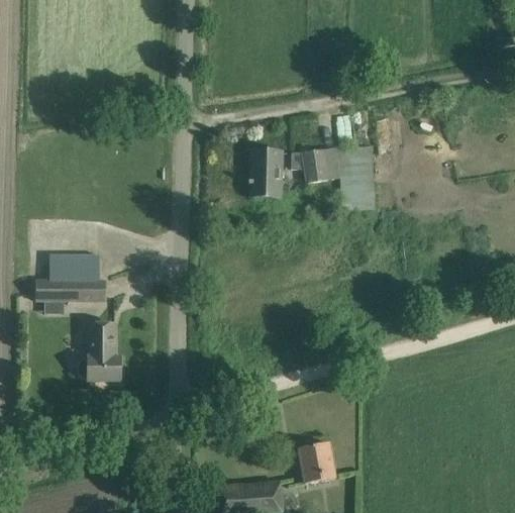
[(337,146),(324,148),(305,151),(305,150),(292,150),(293,168),(307,168),(308,181),(341,176),(343,210),(377,207),(373,143),(337,146)]
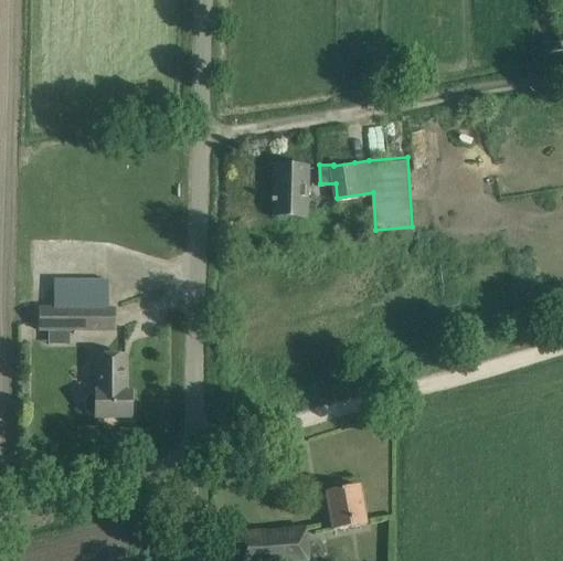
[(273,196),(273,199),(275,199),(275,212),(308,213),(308,205),(309,163),(276,162),(275,196),(273,196)]
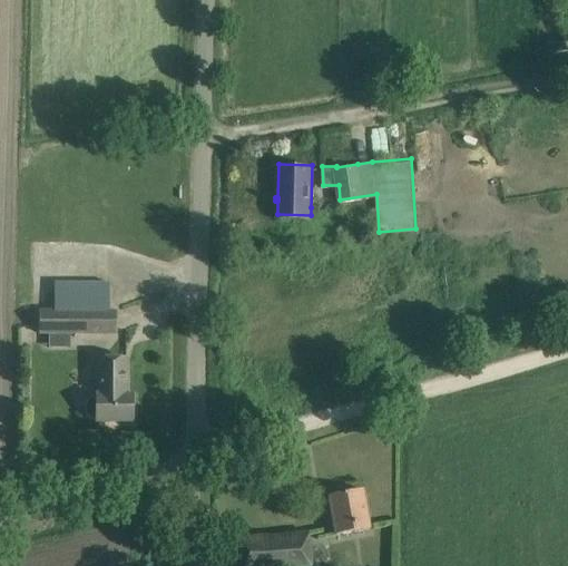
[(41,306),(41,330),(117,331),(117,308),(110,308),(110,281),(70,281),(70,308),(41,306)]
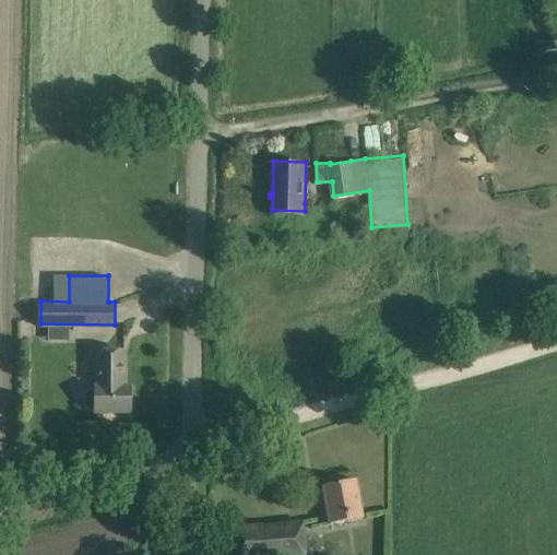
[(125,350),(98,350),(98,385),(96,385),(96,386),(92,386),(87,388),(84,392),(85,402),(87,406),(92,409),(96,409),(96,410),(131,410),(131,385),(125,385),(125,350)]
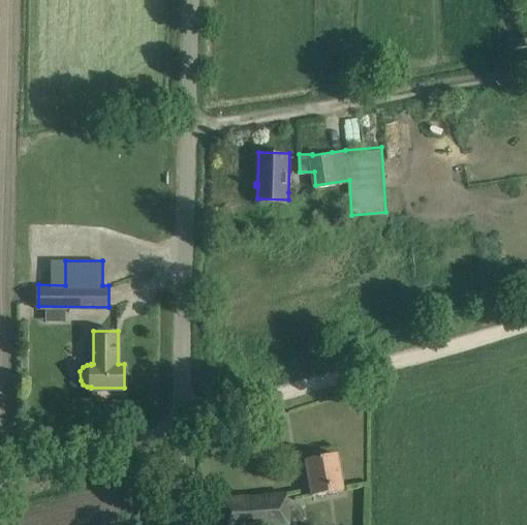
[(307,457),(313,493),(344,488),(338,452),(307,457)]
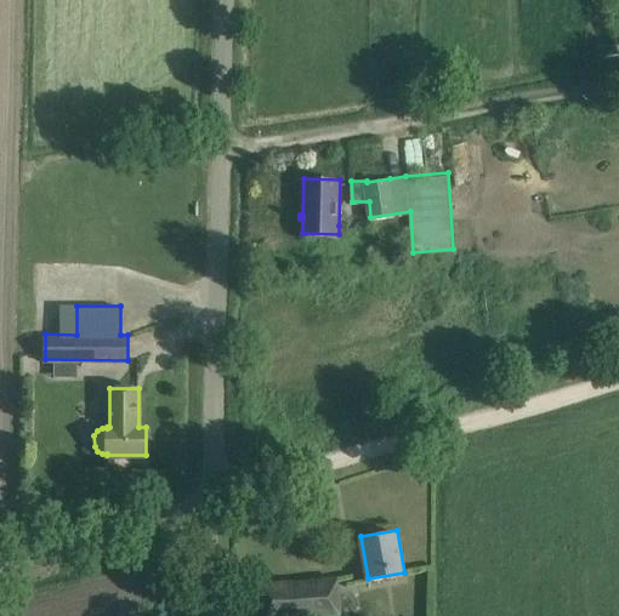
[(340,615),(338,576),(259,582),(261,615),(340,615)]
